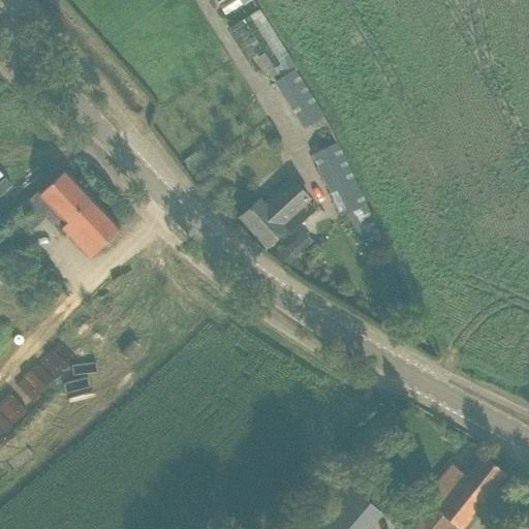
[(323,115),(294,69),(274,83),(303,128),(323,115)]
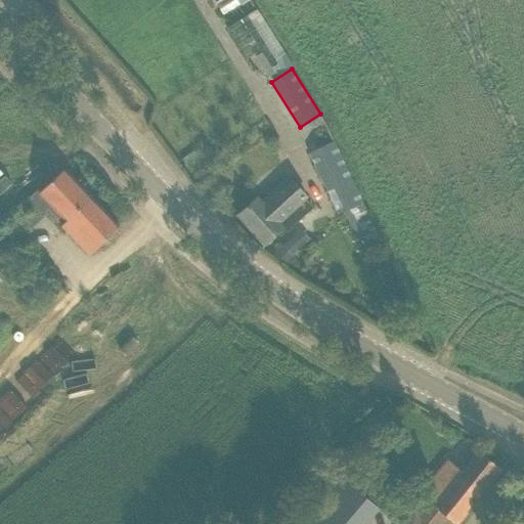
[(376,230),(332,140),(308,154),(337,213),(340,211),(359,238),(376,230)]
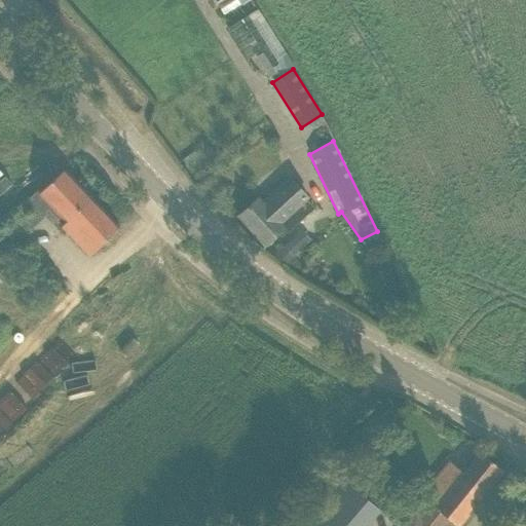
[(65,231),(88,257),(119,228),(64,170),(39,193),(37,191),(3,223),(17,238),(40,218),(34,212),(45,201),(64,221),(55,228),(62,234),(65,231)]
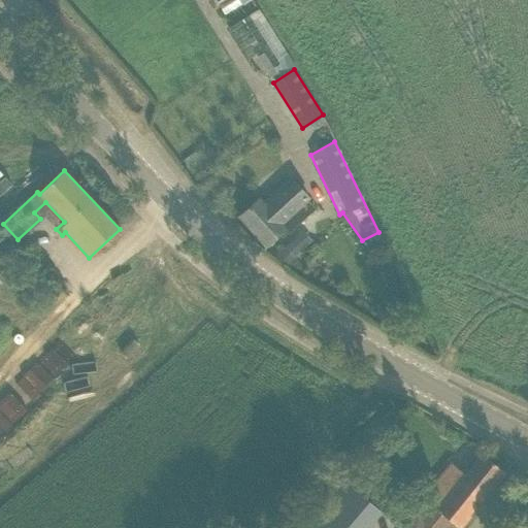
[(265,206),(258,200),(240,216),(267,245),(284,231),(287,234),(315,208),(308,201),(309,200),(293,182),(265,206)]
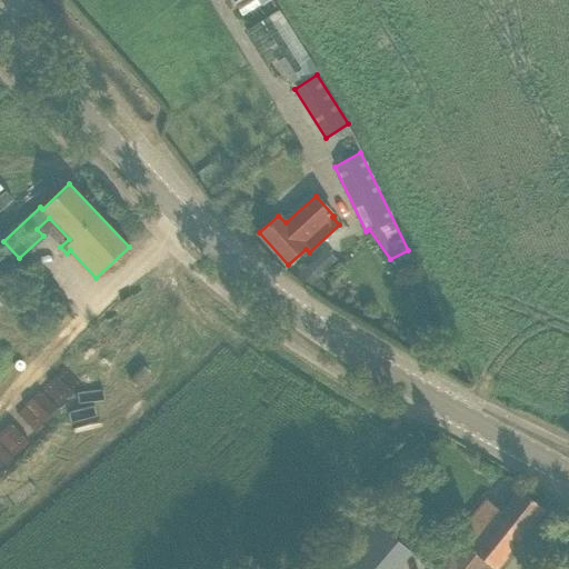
[(305,266),(295,278),(309,289),(319,277),(305,266)]
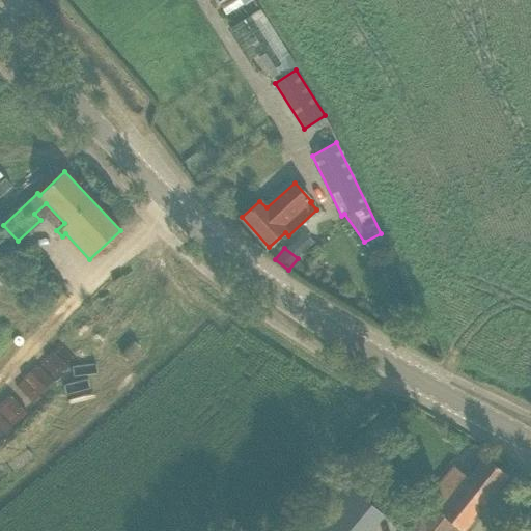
[(452,466),(397,530),(462,530),(507,476),(484,457),(467,478),(452,466)]
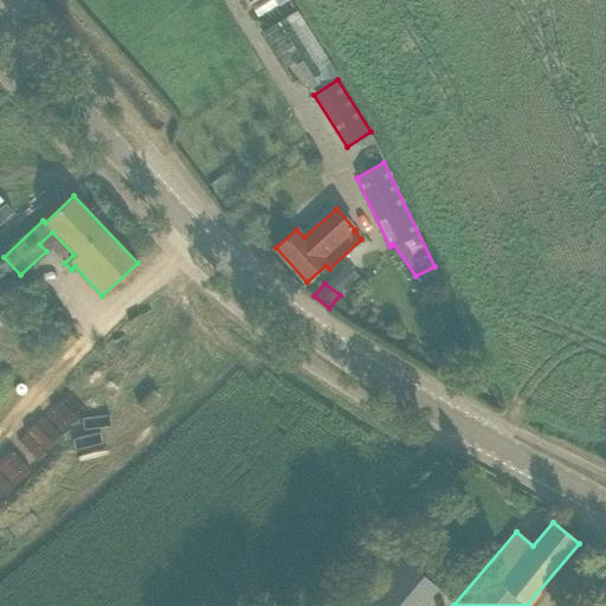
[(388,547),(336,605),(421,605),(437,588),(388,547)]
